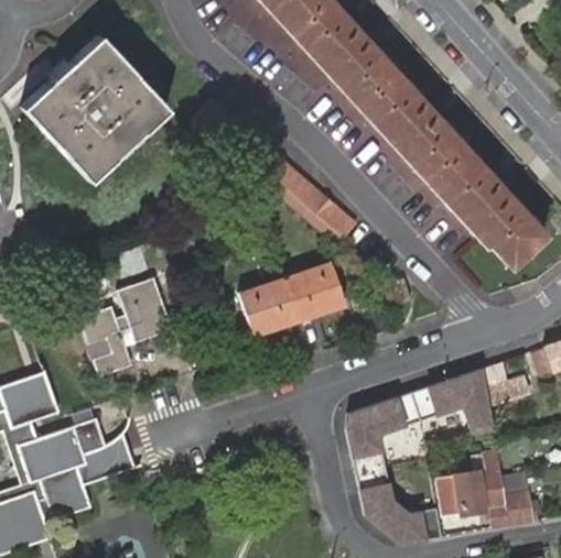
[(255,0),(268,13),(271,10),(305,47),(301,50),(342,95),(345,91),(373,121),(370,124),(410,170),(414,167),(448,203),(444,206),(484,249),(488,247),(510,271),(547,238),(327,0),(255,0)]
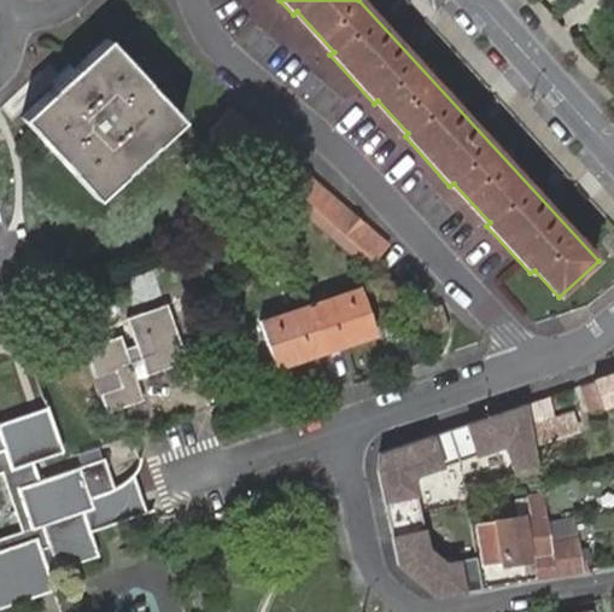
[(297,11),(293,15),(329,54),(334,52),(297,11)]
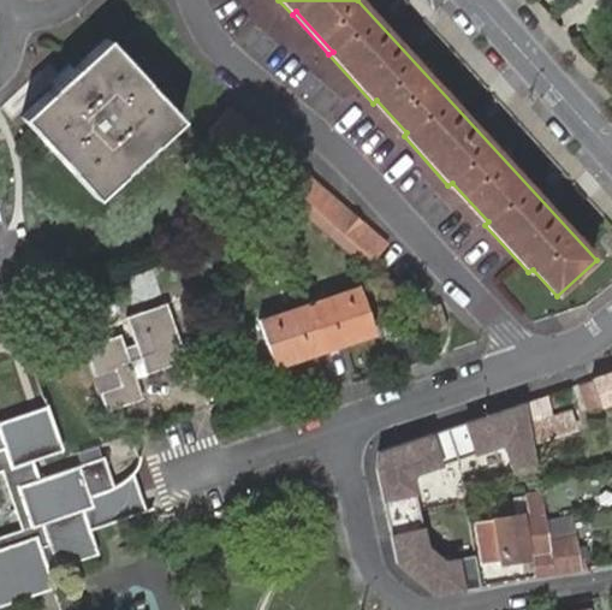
[(29,122),(105,203),(189,124),(114,42),(29,122)]
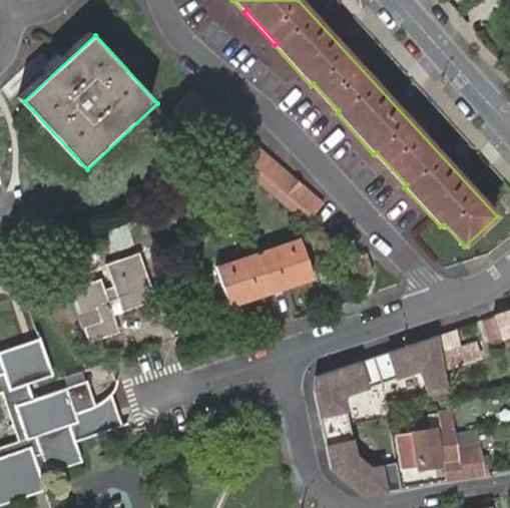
[(311,86),(337,113),(339,110),(314,83),(311,86)]
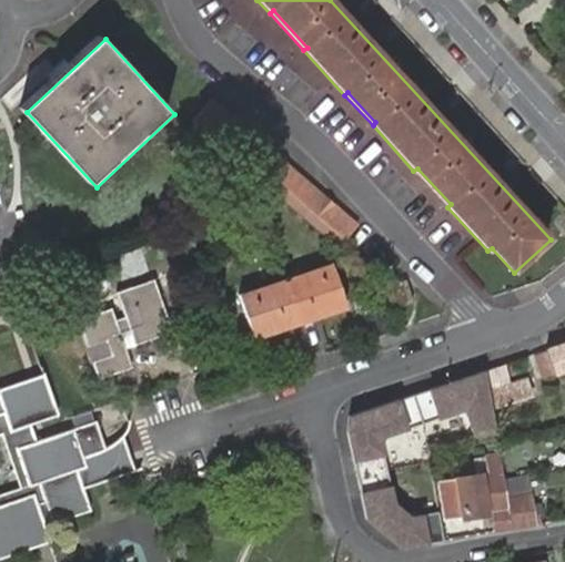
[(214,106),(197,131),(349,248),(369,224),(214,106)]
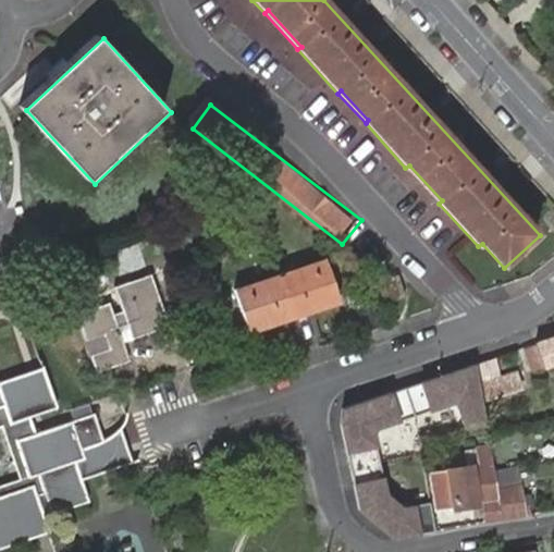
[(405,168),(439,204),(442,200),(409,166),(405,168)]
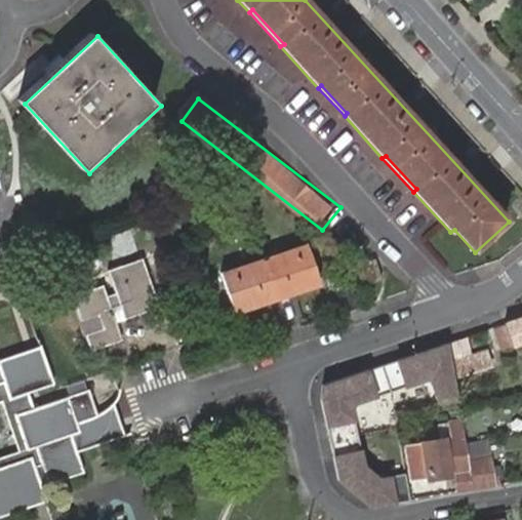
[(98,328),(103,342),(130,331),(119,303),(127,300),(129,307),(164,293),(147,248),(113,262),(121,284),(113,287),(109,275),(81,285),(92,314),(105,310),(110,324),(98,328)]
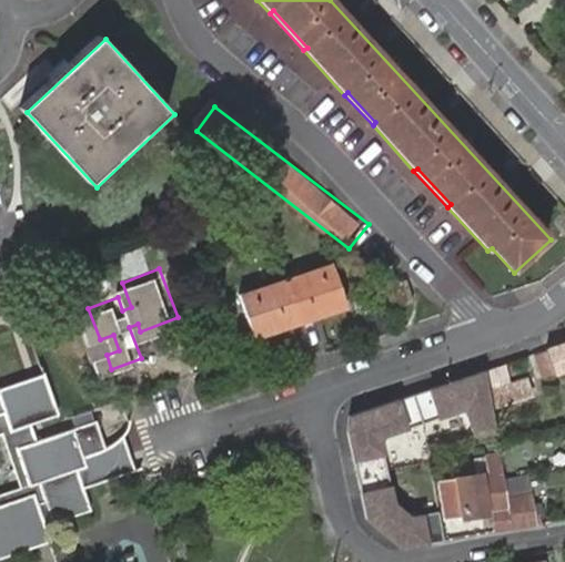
[(251,298),(265,339),(347,312),(333,269),(251,298)]
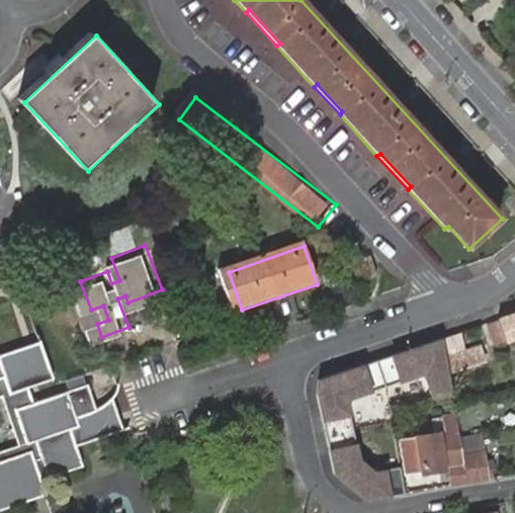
[(514,316),(488,325),(495,349),(514,342),(514,316)]
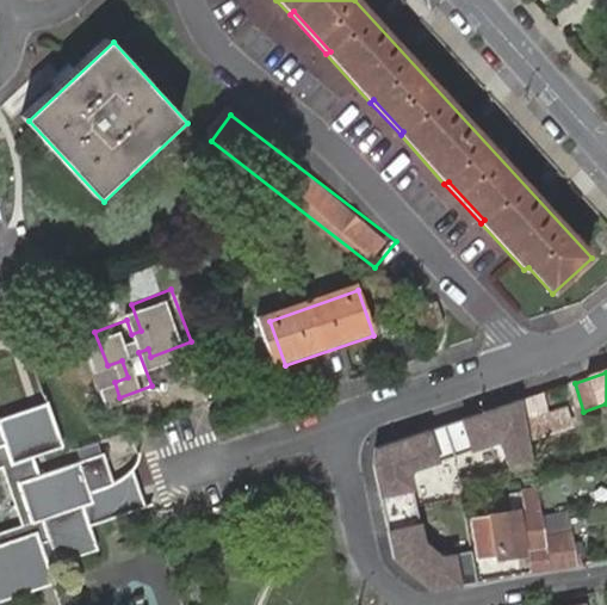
[(2,604),(62,580),(47,543),(56,539),(61,551),(103,535),(97,520),(161,494),(144,456),(135,468),(124,442),(78,458),(41,473),(33,452),(63,440),(48,400),(0,418),(0,604),(2,604)]
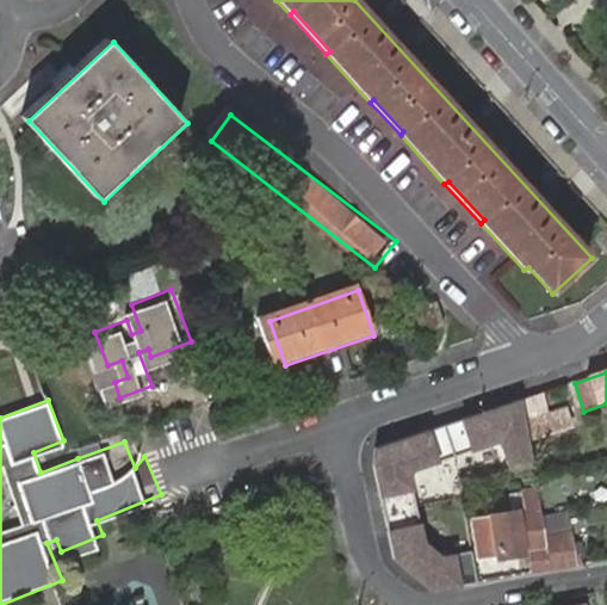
[(533,448),(525,400),(381,446),(378,464),(396,557),(435,587),(458,584),(481,580),(477,549),(445,553),(444,554),(426,539),(412,470),(476,450),(507,439),(516,469),(537,465),(533,448)]
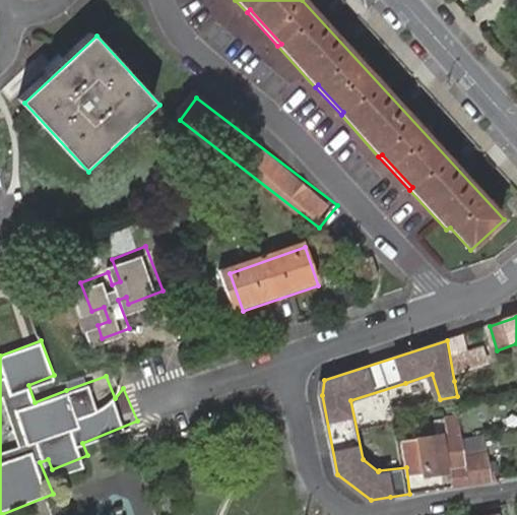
[(458,375),(486,367),(480,351),(455,358),(458,375)]
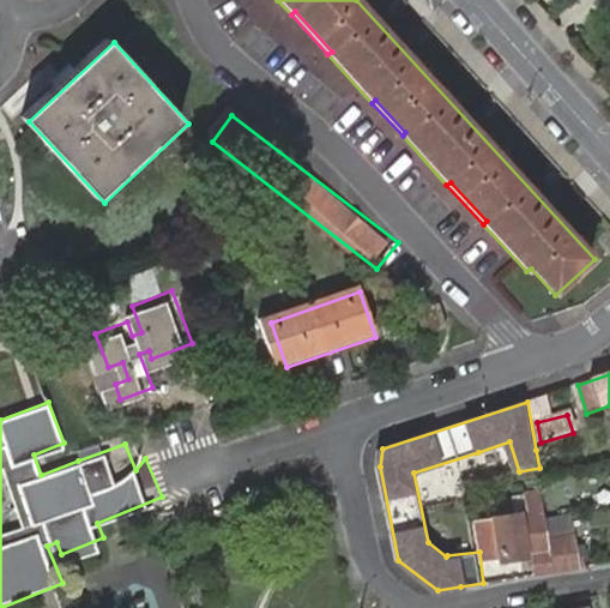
[(547,510),(544,497),(526,498),(529,513),(547,510)]
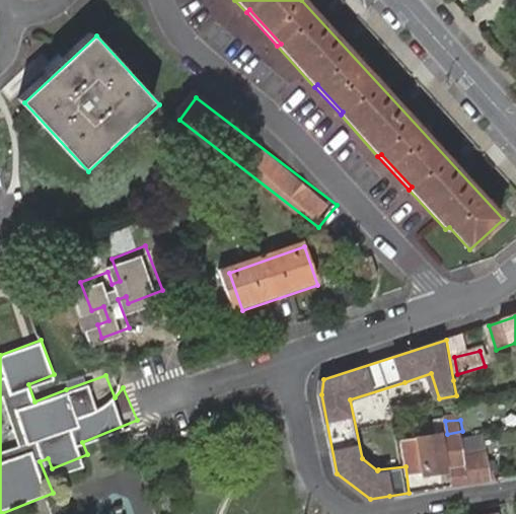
[(453,470),(456,487),(471,485),(466,457),(464,444),(462,431),(447,434),(423,437),(423,440),(407,443),(412,474),(427,472),(428,473),(445,472),(453,470)]
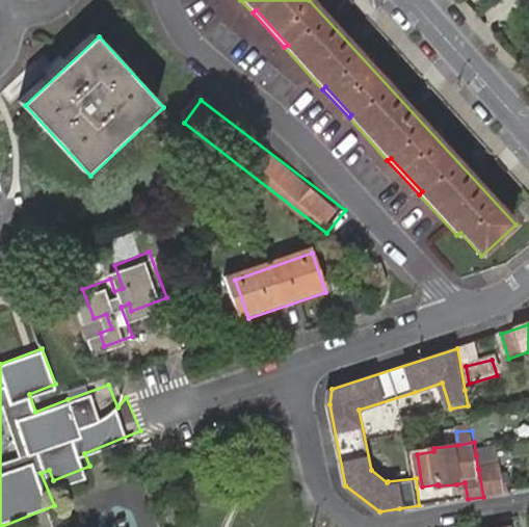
[(499,466),(496,452),(476,455),(478,469),(499,466)]
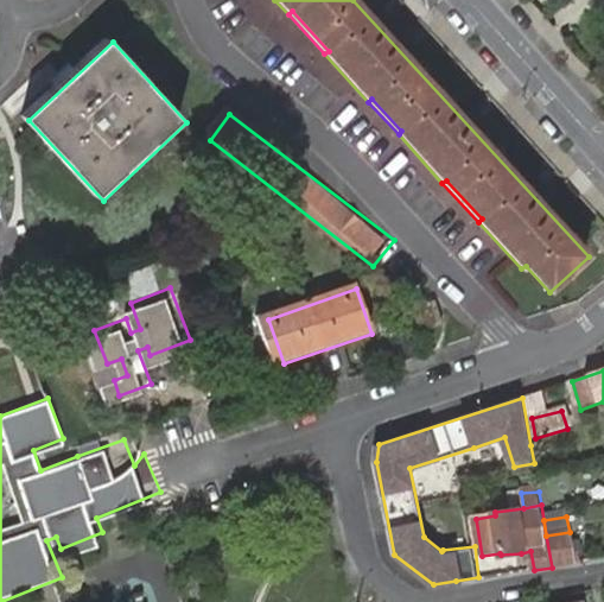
[(546,536),(552,568),(574,564),(570,532),(546,536)]
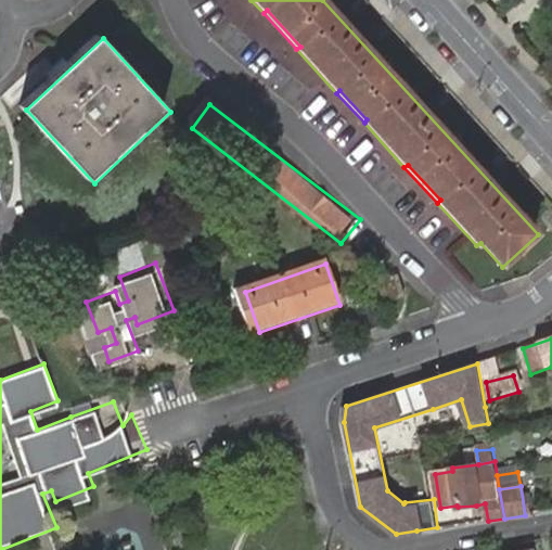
[(478,522),(488,521),(485,503),(476,506),(478,522)]
